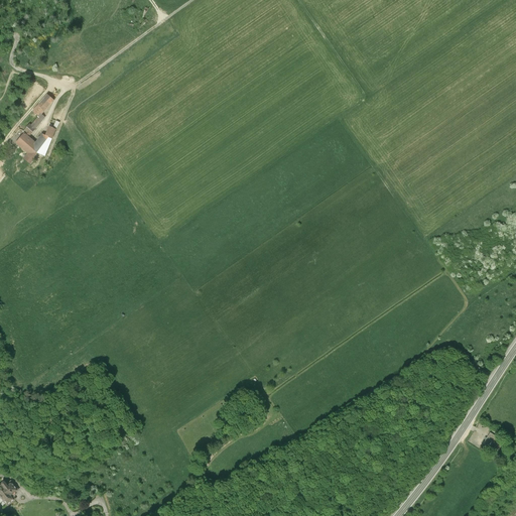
[(47,95),(32,112),(38,117),(39,118),(41,115),(54,101),(47,95)]
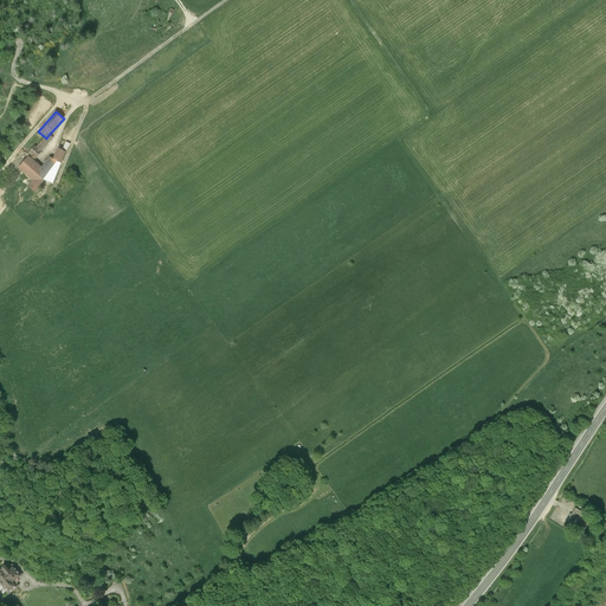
[(45,137),(37,147),(43,152),(53,139),(49,135),(46,139),(45,137)]
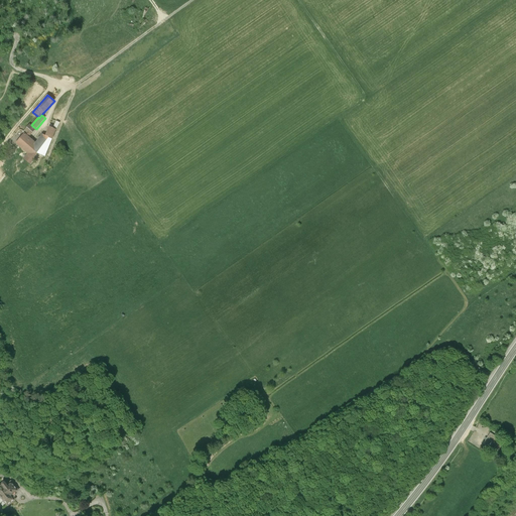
[(27,133),(26,134),(29,136),(36,129),(31,125),(30,124),(24,131),(27,133)]
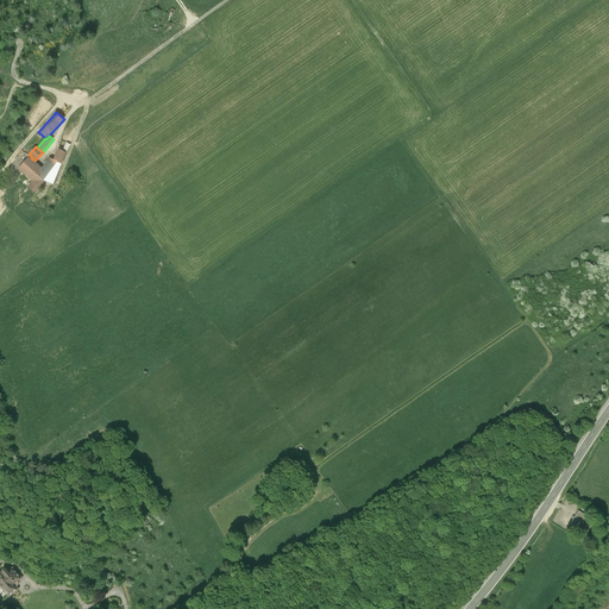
[(58,149),(54,159),(62,163),(67,152),(63,151),(58,149)]
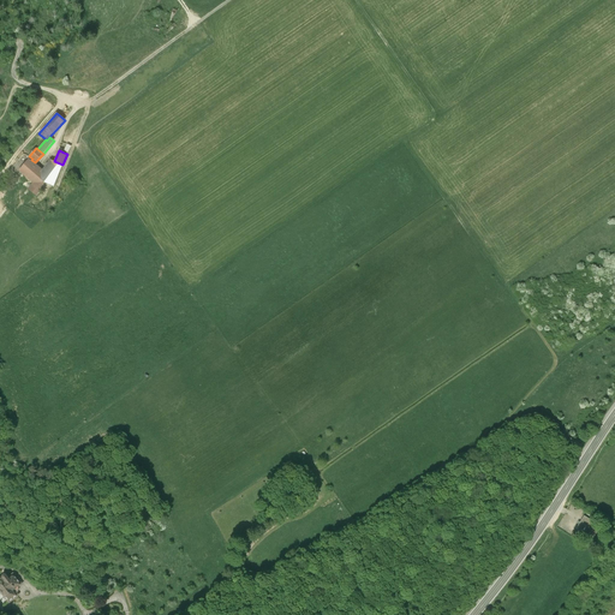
[(54,186),(63,165),(54,161),(49,160),(42,168),(35,162),(31,160),(30,159),(18,171),(33,183),(28,189),(36,196),(43,189),(45,183),(54,186)]
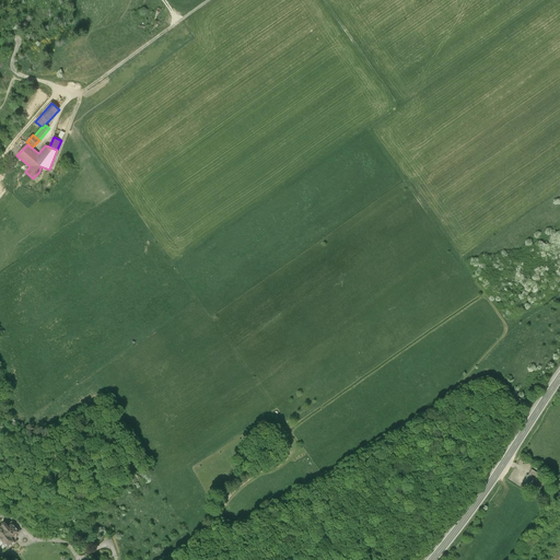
[(547,480),(533,471),(524,483),(538,493),(547,480)]
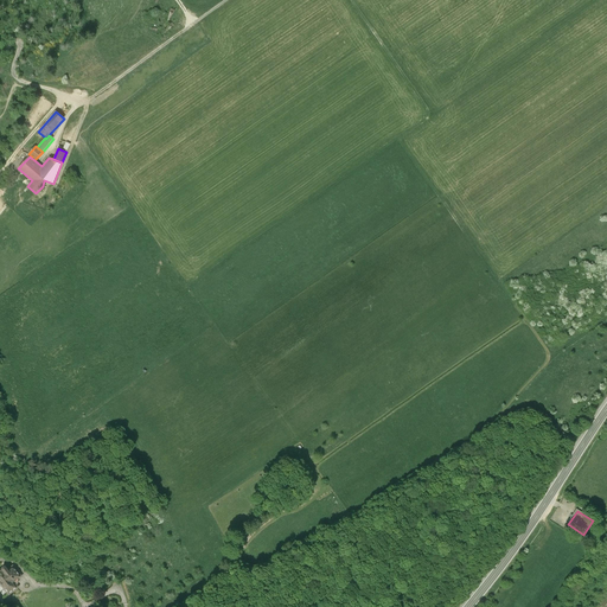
[(4,589),(8,596),(16,590),(11,583),(12,583),(11,580),(18,574),(13,567),(7,572),(4,567),(0,569),(0,572),(0,586),(2,590),(4,589)]
